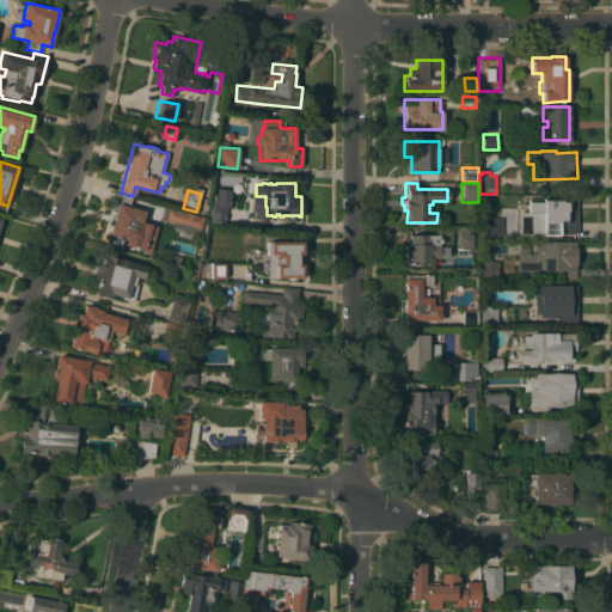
[(562,196),(577,196),(577,233),(560,233),(560,234),(533,234),(533,239),(527,239),(527,234),(518,234),(518,212),(520,212),(520,199),(528,199),(528,201),(543,201),(543,200),(562,200),(562,196)]
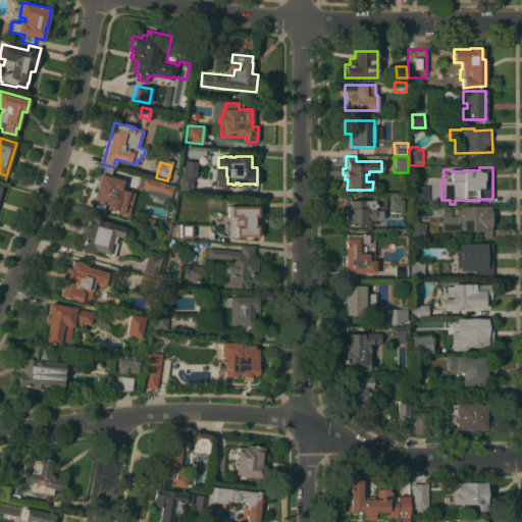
[(192,191),(178,189),(180,172),(181,172),(183,168),(194,169),(192,191)]
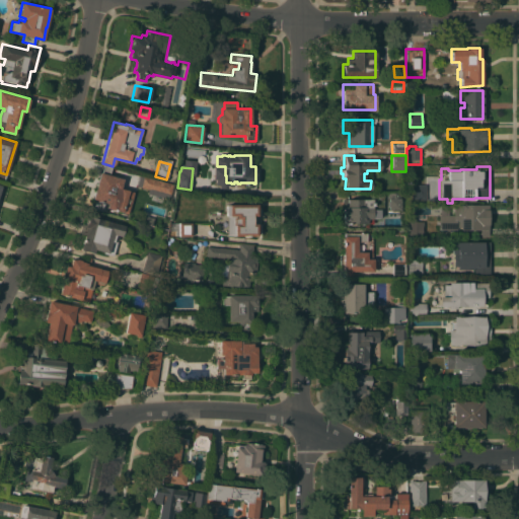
[(100,172),(123,178),(121,189),(133,192),(128,213),(106,208),(107,203),(92,199),(100,172)]
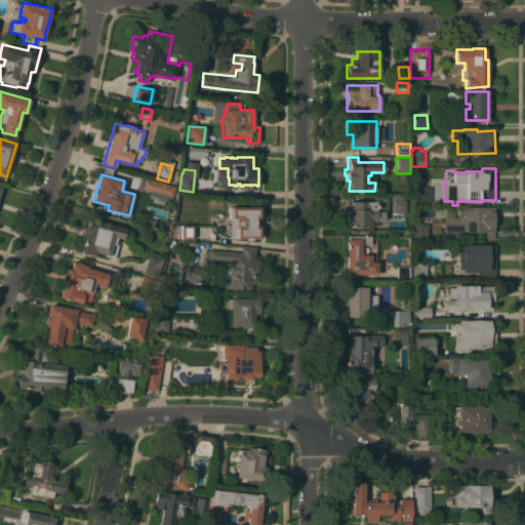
[(175,186),(171,201),(149,195),(150,191),(138,188),(142,177),(175,186)]
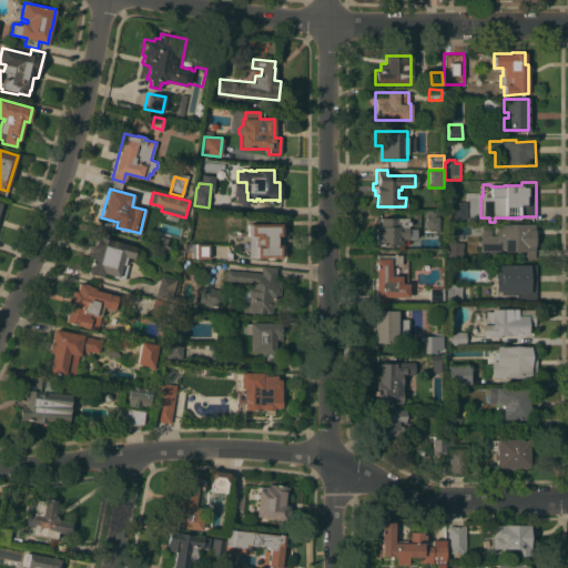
[(466,219),(445,219),(445,202),(466,202),(466,219)]
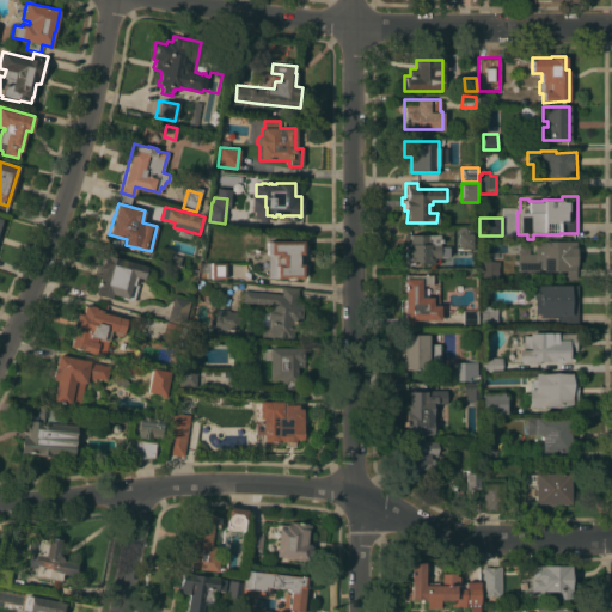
[(457,248),(457,227),(471,227),(472,248),(457,248)]
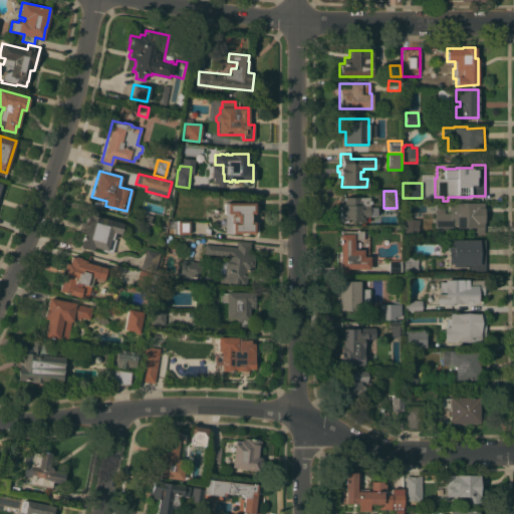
[(339,221),(339,197),(368,197),(368,207),(376,207),(376,216),(368,216),(363,216),(363,221),(339,221)]
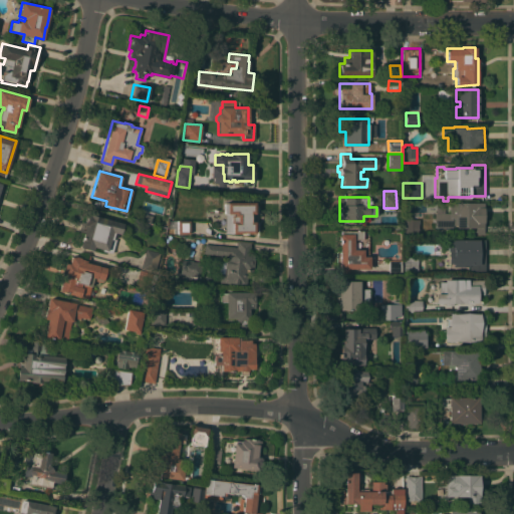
[(255,213),(250,213),(250,221),(254,221),(254,233),(232,233),(232,232),(225,232),(224,213),(223,203),(254,202),(255,213)]
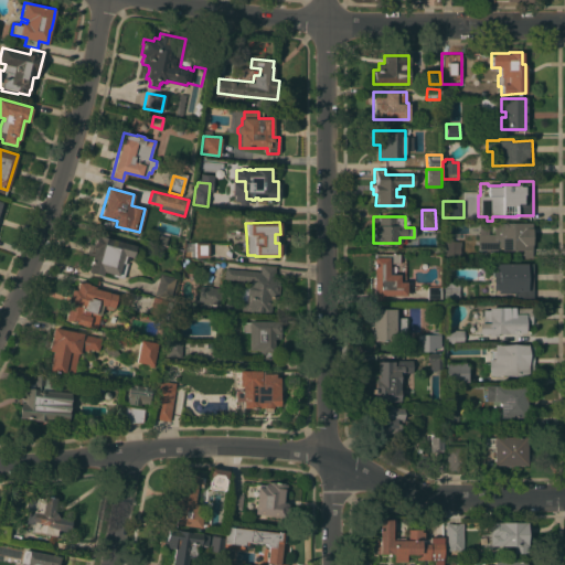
[(478,233),(494,233),(494,222),(532,222),(532,257),(515,257),(515,249),(478,249),(478,233)]
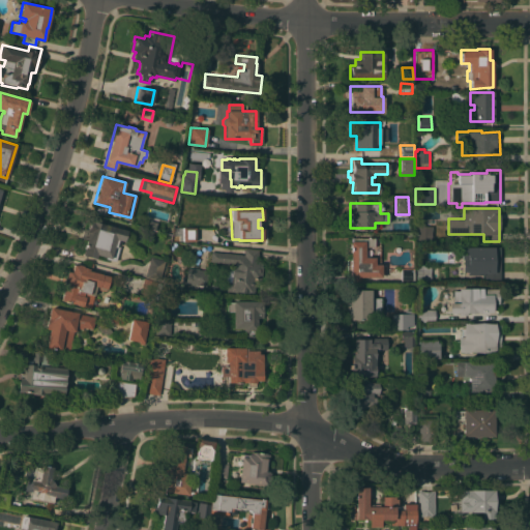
[(87,239),(81,238),(86,218),(127,230),(124,241),(121,240),(116,261),(106,258),(107,257),(97,255),(96,259),(83,255),(87,239)]
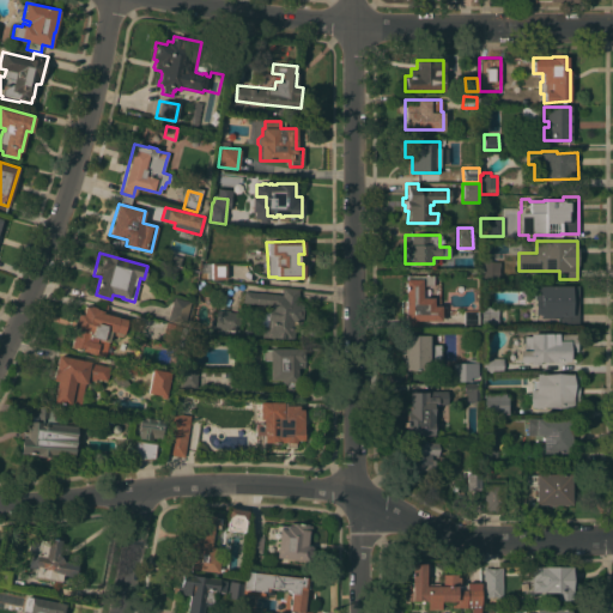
[(498,262),(497,281),(480,281),(480,261),(498,262)]
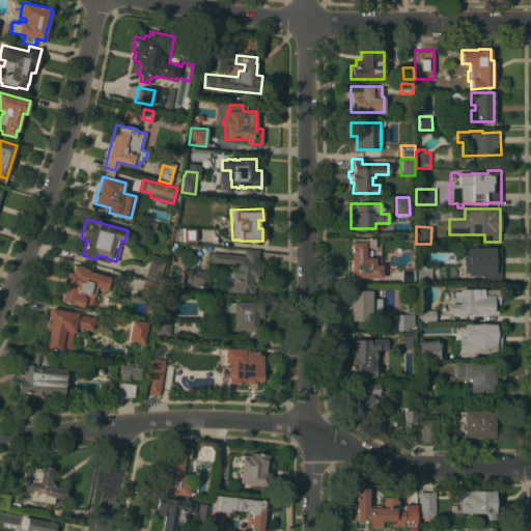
[(196,241),(179,241),(179,227),(196,227),(196,241)]
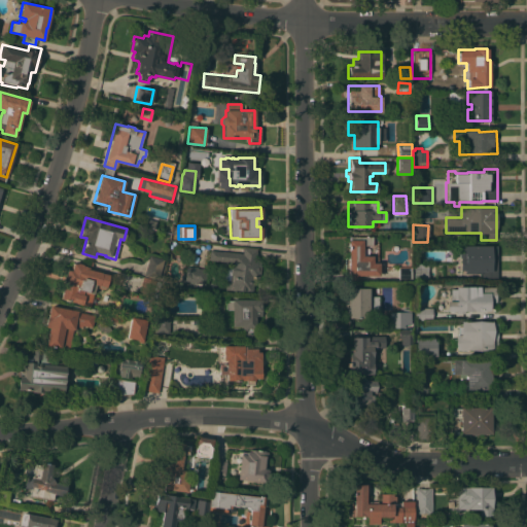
[(373,255),(373,262),(379,262),(379,264),(383,264),(383,268),(382,268),(382,271),(379,271),(379,275),(359,275),(359,280),(349,280),(349,275),(348,275),(348,239),(349,239),(349,236),(373,237),(372,245),(362,245),(362,255),(373,255)]
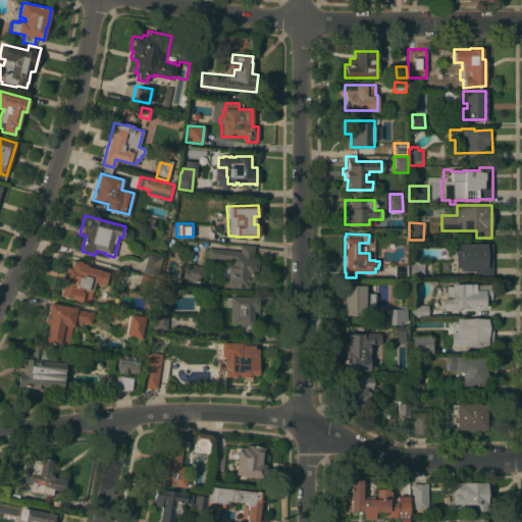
[(491,243),(492,276),(476,276),(476,270),(460,270),(460,267),(455,267),(455,255),(454,255),(454,243),(491,243)]
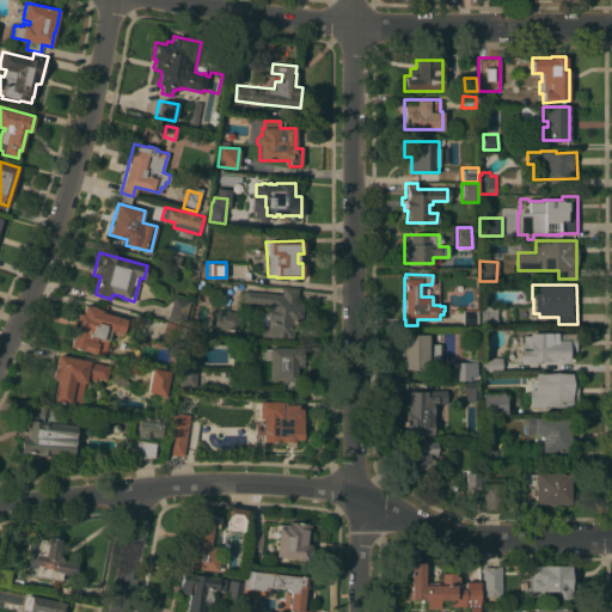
[(281,293),(282,287),(298,288),(297,301),(303,301),(301,307),(303,307),(301,323),(294,323),(293,338),(261,336),(262,325),(259,325),(261,310),(268,311),(268,307),(270,307),(270,305),(243,301),(244,289),(281,293)]
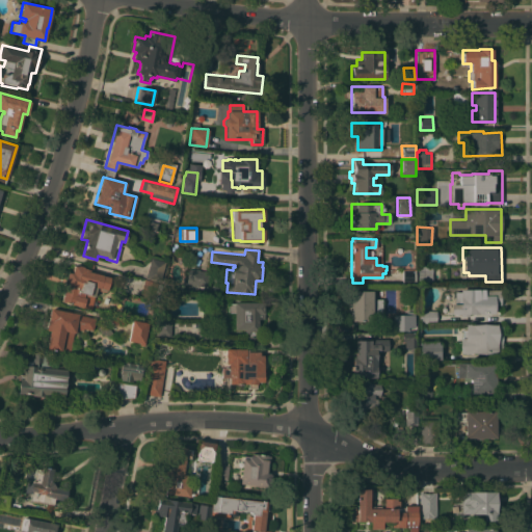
[(159,282),(144,278),(151,258),(165,261),(159,282)]
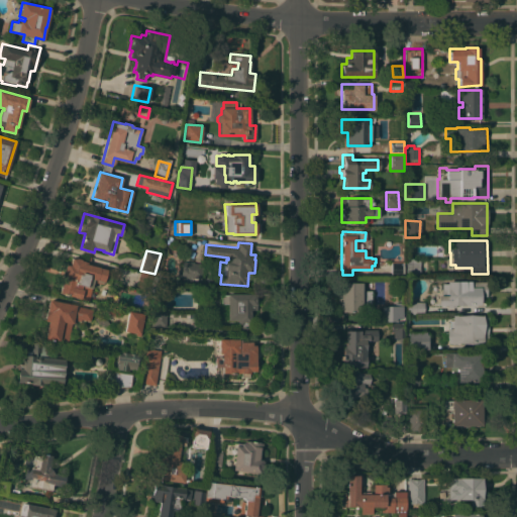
[(64,276),(63,276),(66,264),(70,265),(72,257),(76,259),(76,257),(81,259),(82,254),(91,256),(89,264),(107,270),(104,282),(103,282),(103,283),(97,281),(97,280),(94,279),(88,300),(60,292),(64,276)]
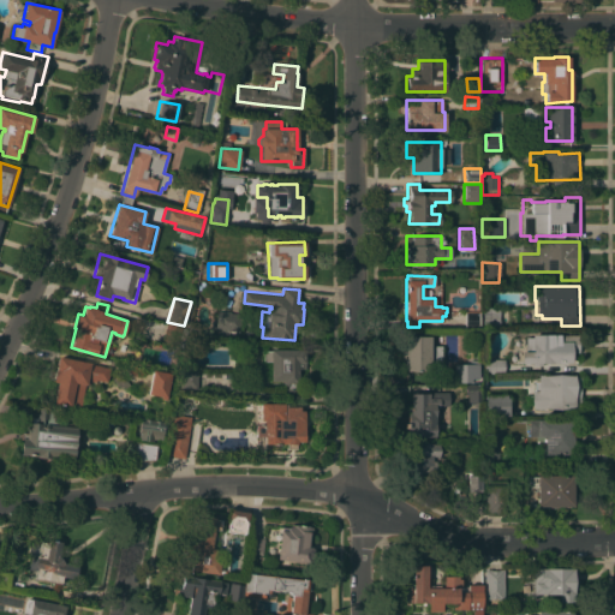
[(500,328),(482,328),(482,306),(500,306),(500,328)]
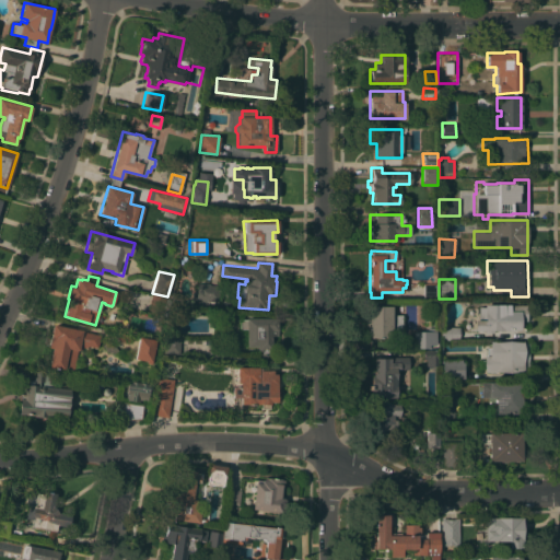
[(197,283),(219,286),(217,301),(196,299),(197,283)]
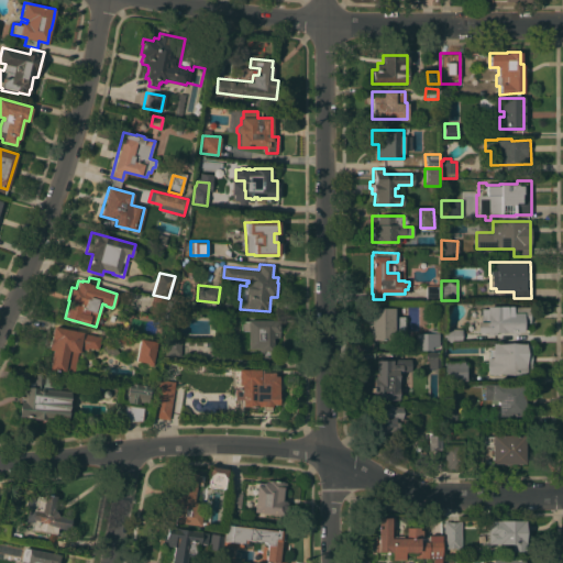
[(440,285),(439,299),(426,299),(426,285),(440,285)]
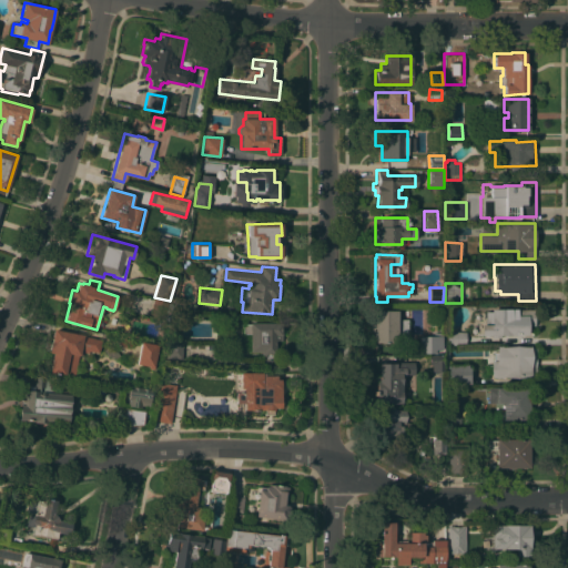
[(153,298),(169,302),(164,321),(149,316),(153,298)]
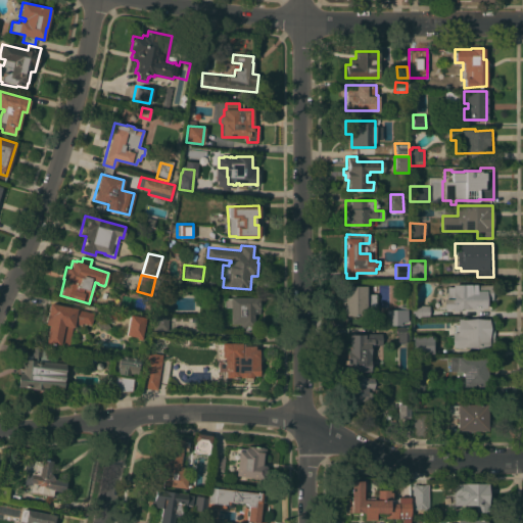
[(461,307),(461,311),(453,311),(453,308),(443,308),(443,298),(446,298),(447,286),(452,286),(453,284),(491,285),(491,299),(486,299),(486,308),(461,307)]
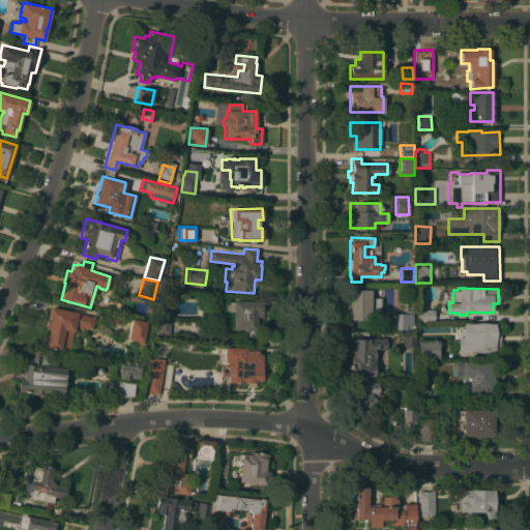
[(350,289),(371,289),(371,297),(381,297),(381,319),(350,319),(350,289)]
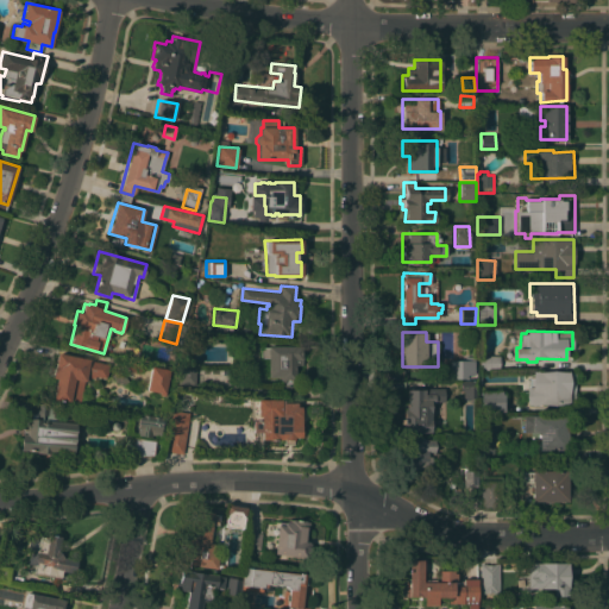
[(268,346),(301,346),(301,370),(293,370),(293,385),(281,385),(281,380),(280,380),(280,377),(268,377),(268,346)]
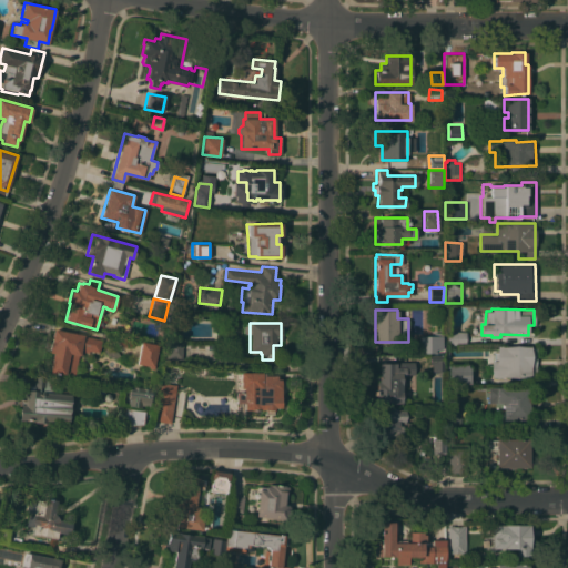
[(53,328),(83,335),(83,336),(102,340),(99,353),(89,351),(88,356),(79,355),(74,377),(49,373),(53,353),(49,352),(53,328)]
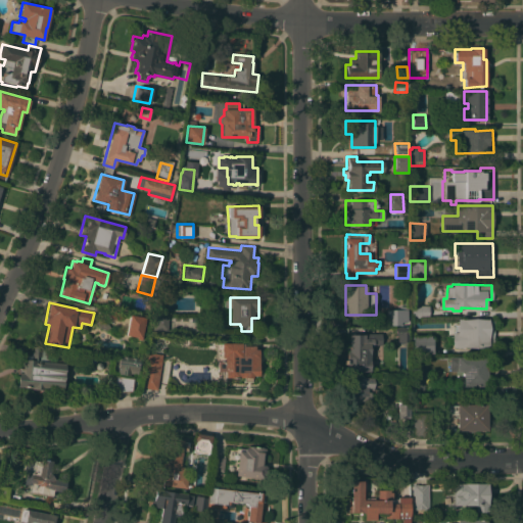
[(429,305),(429,318),(412,317),(412,304),(429,305)]
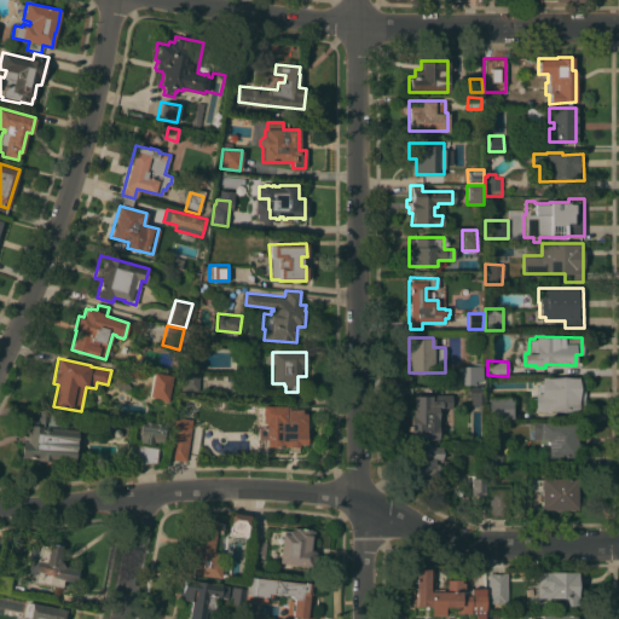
[(482,376),(485,376),(485,383),(474,383),(474,385),(458,385),(458,366),(472,366),(472,362),(482,362),(482,376)]
